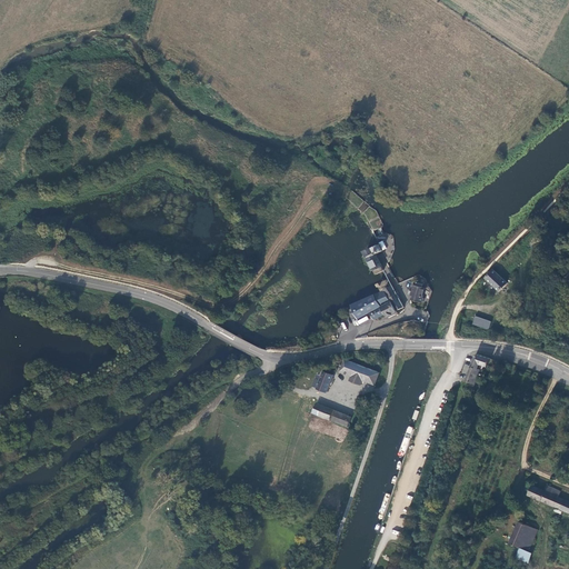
[(382,246),(367,253),(378,276),(387,271),(379,256),(386,252),(382,246)]
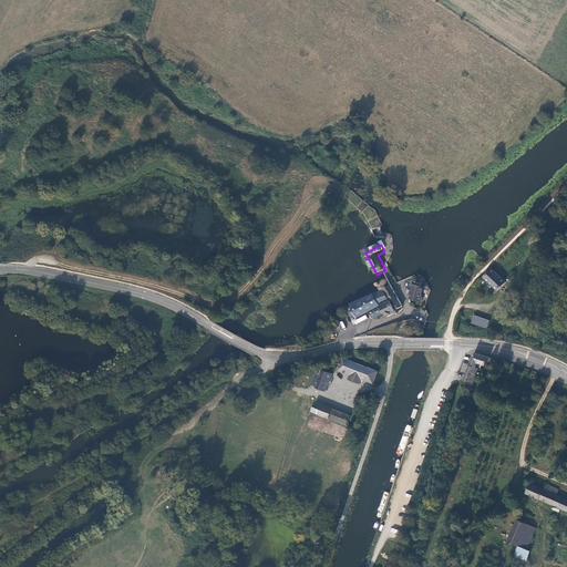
[(484,277),(498,290),(506,282),(492,269),(484,277)]
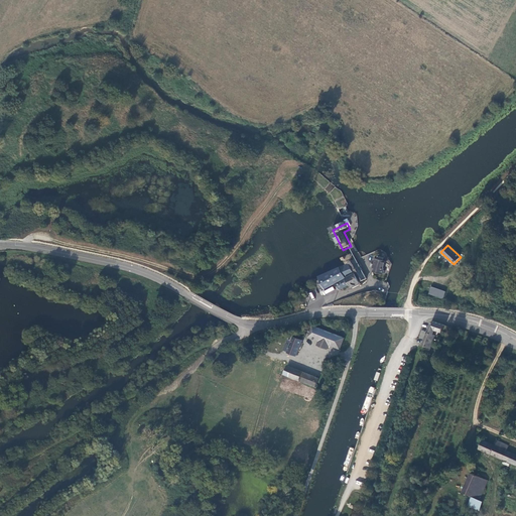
[(355,261),(352,254),(344,258),(347,265),(349,264),(355,261)]
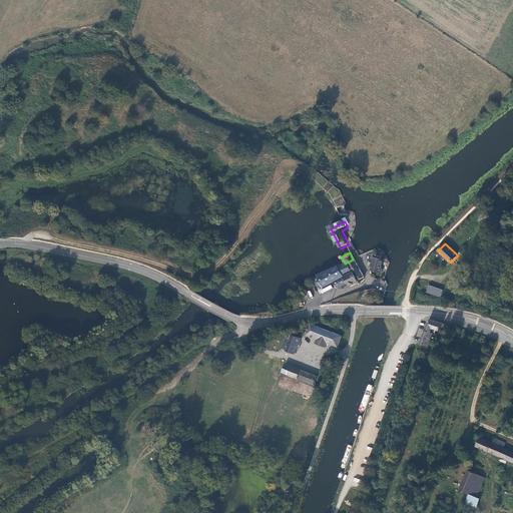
[(372,270),(381,272),(385,260),(382,259),(383,255),(377,253),(377,257),(375,257),(373,262),(370,262),(369,265),(373,266),(372,270)]
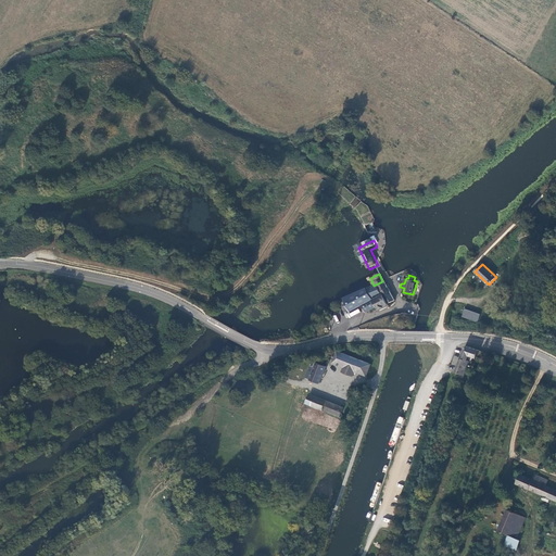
[(396,301),(384,280),(382,281),(376,285),(381,295),(389,305),(396,301)]
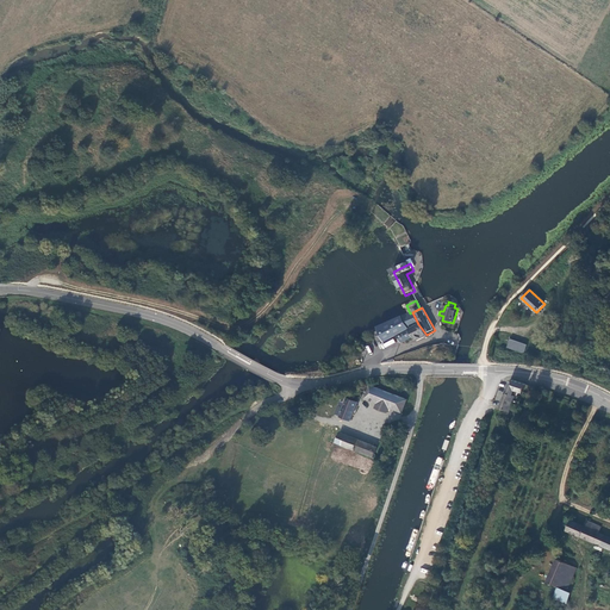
[(410,313),(378,328),(385,343),(398,335),(410,329),(418,324),(412,312),(410,313)]
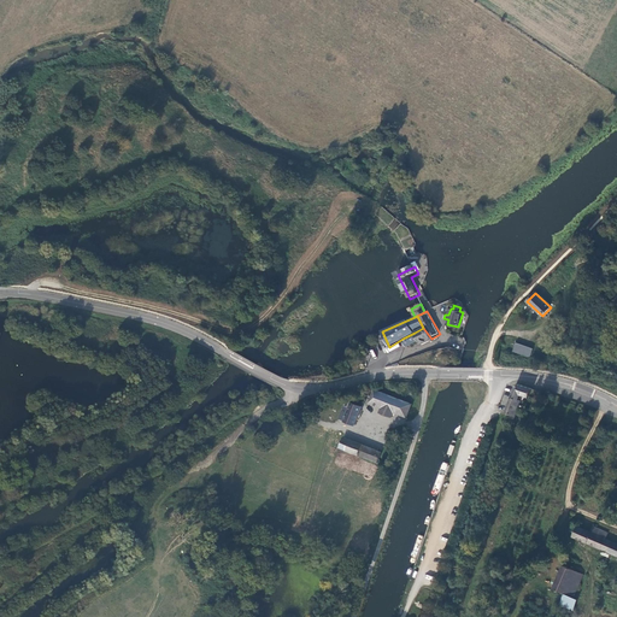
[(415,333),(419,341),(422,345),(432,339),(423,328),(415,333)]
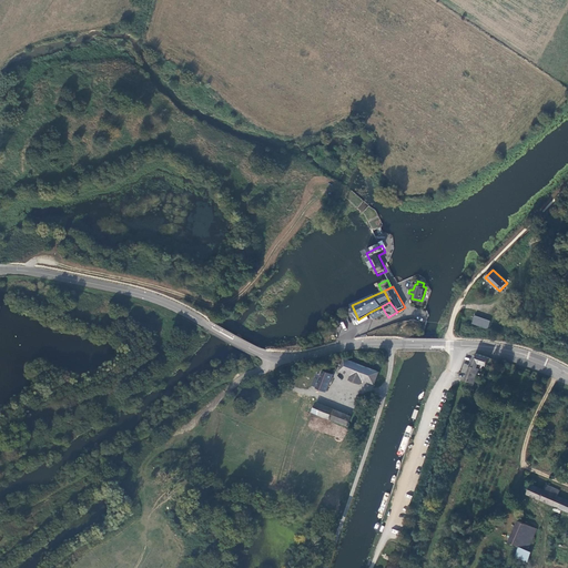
[(375,321),(386,314),(382,306),(371,312),(375,321)]
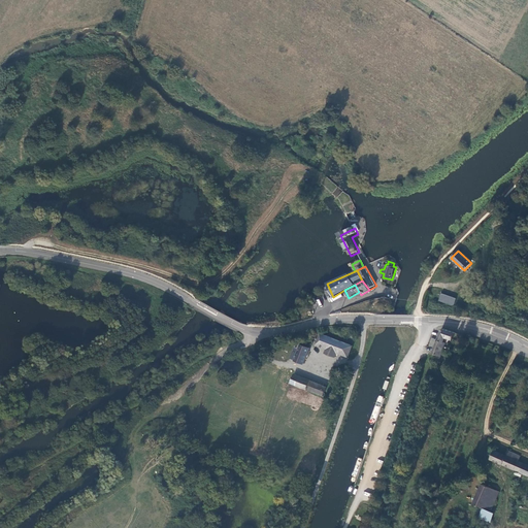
[(440,293),(437,301),(453,306),(456,298),(440,293)]
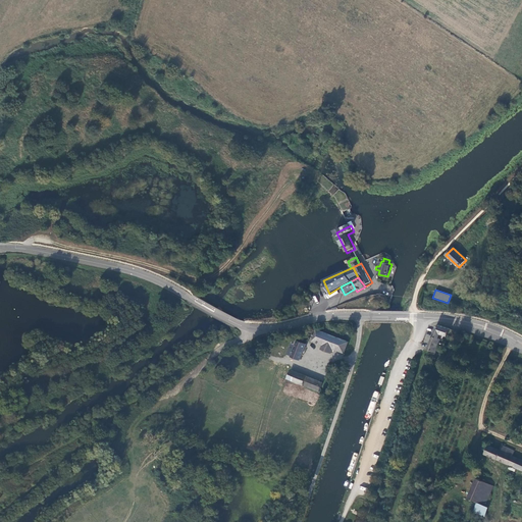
[(456,336),(458,331),(438,325),(436,326),(428,349),(430,350),(428,353),(435,356),(440,340),(441,341),(442,338),(445,338),(446,338),(447,335),(453,337),(454,335),(456,336)]
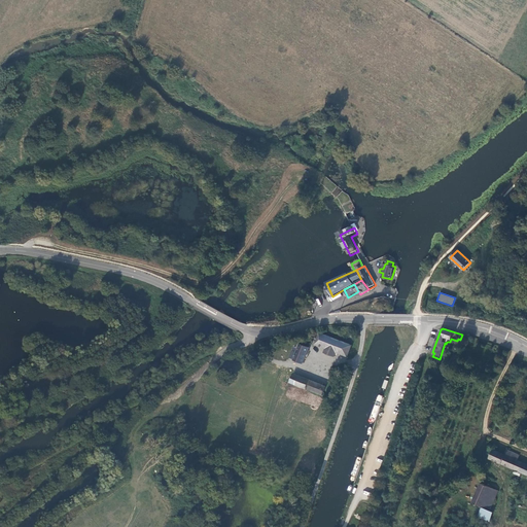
[(352,346),(316,331),(314,337),(318,338),(316,345),(326,349),(324,353),(336,357),(337,353),(347,357),(352,346)]
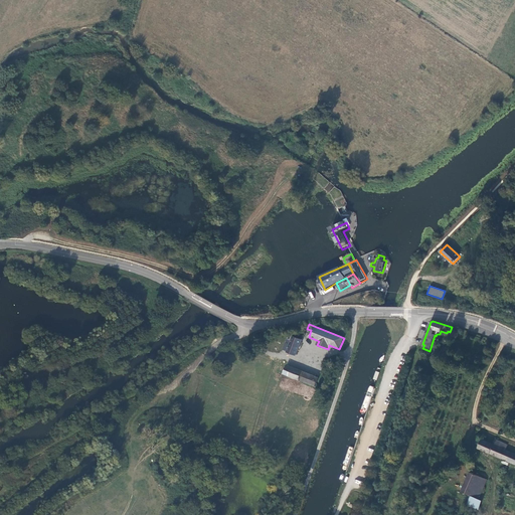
[(303,340),(289,335),(284,350),(297,355),(303,340)]
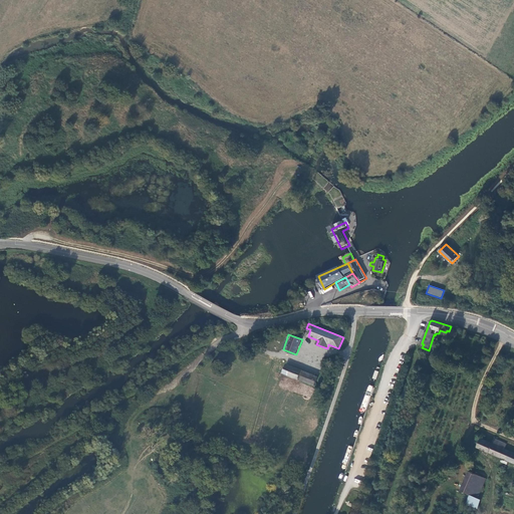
[(286,364),(283,373),(315,386),(318,377),(286,364)]
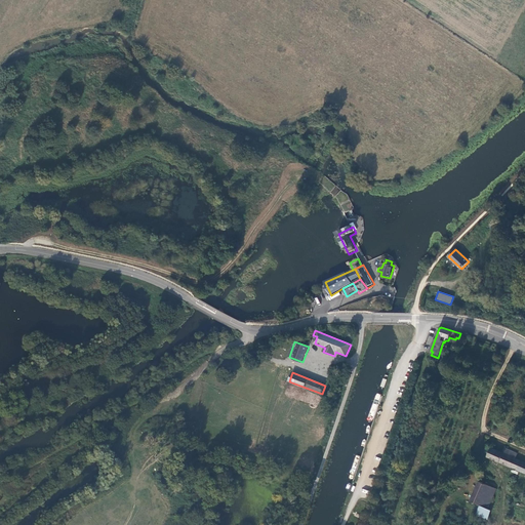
[(524,462),(516,459),(518,454),(505,448),(502,453),(492,448),(488,457),(513,469),(512,472),(517,474),(519,471),(524,473),(524,462)]
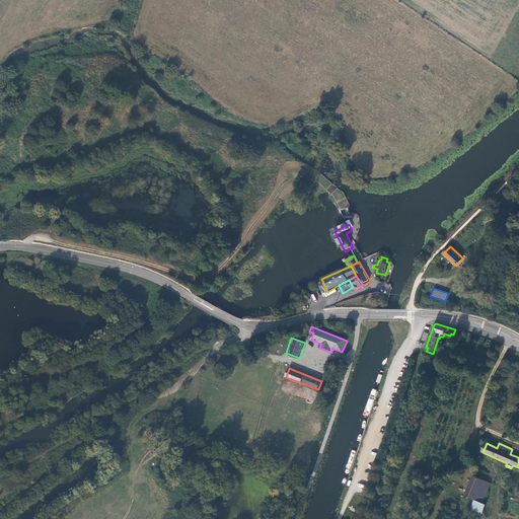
[(491,484),(474,476),(465,495),(475,499),(482,503),(491,484)]
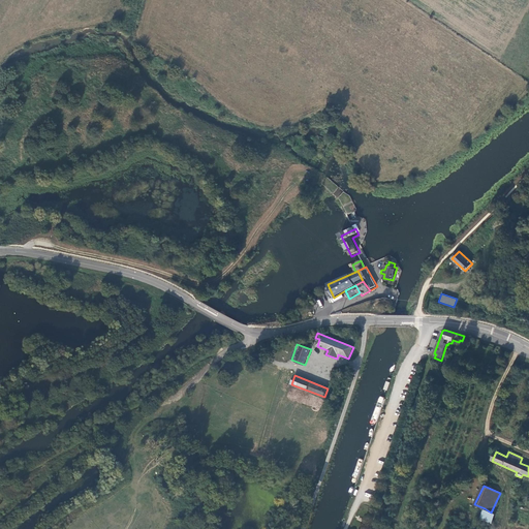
[(495,514),(491,512),(485,508),(480,518),(491,523),(495,514)]
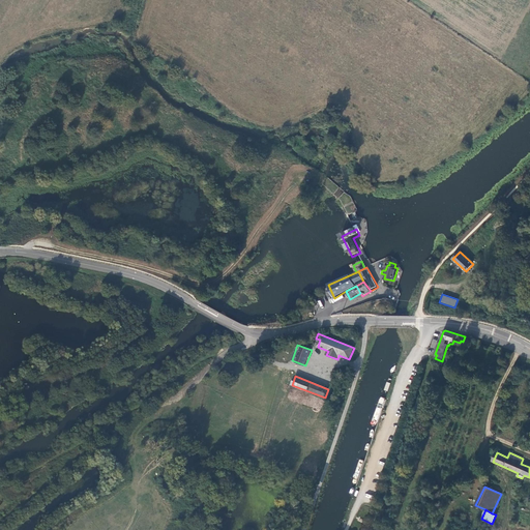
All buildings are outlined.
